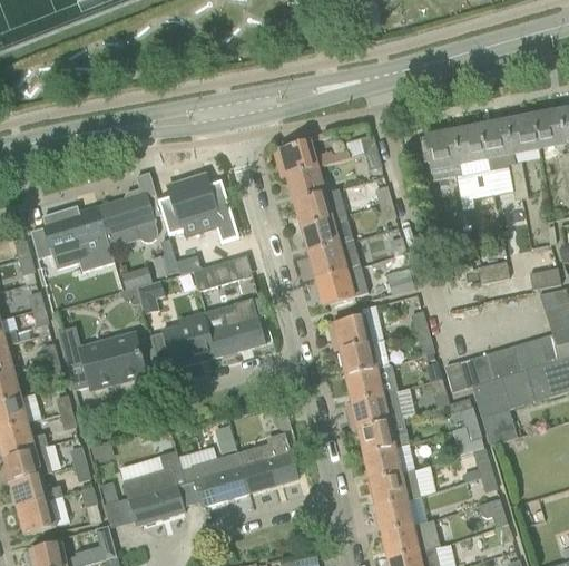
[(566,147),(567,147),(560,109),(533,115),(541,152),(566,147)]
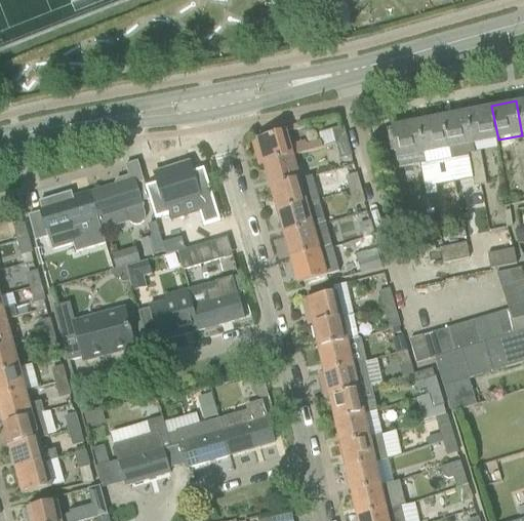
[(491,106),(483,107),(481,104),(469,106),(468,110),(467,110),(473,144),(498,139),(491,106)]
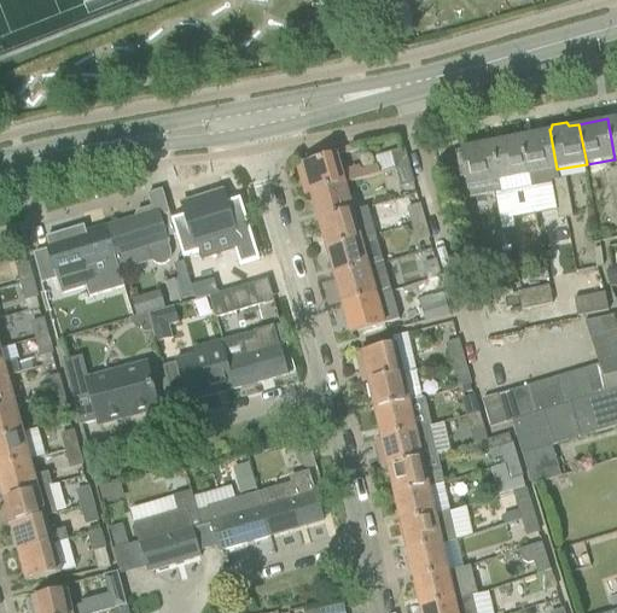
[(549,129),(521,135),(530,184),(551,180),(553,180),(559,179),(557,169),(549,129)]
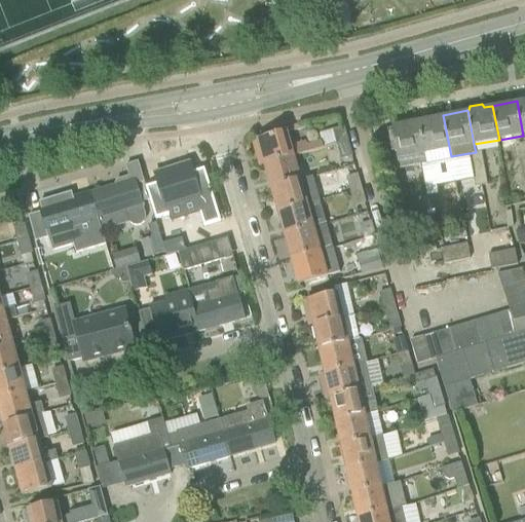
[(443,115),(418,120),(426,158),(433,158),(435,175),(437,186),(456,182),(451,156),(443,115)]
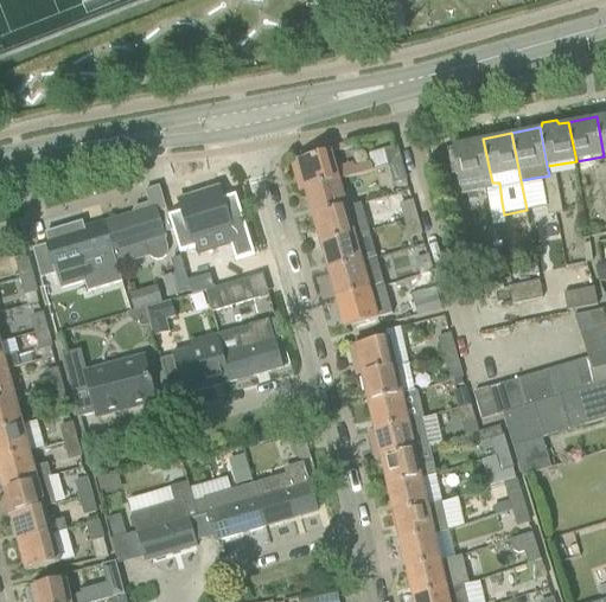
[(499,183),(492,183),(483,139),(454,143),(460,172),(454,173),(458,192),(484,187),(488,204),(502,202),(499,183)]
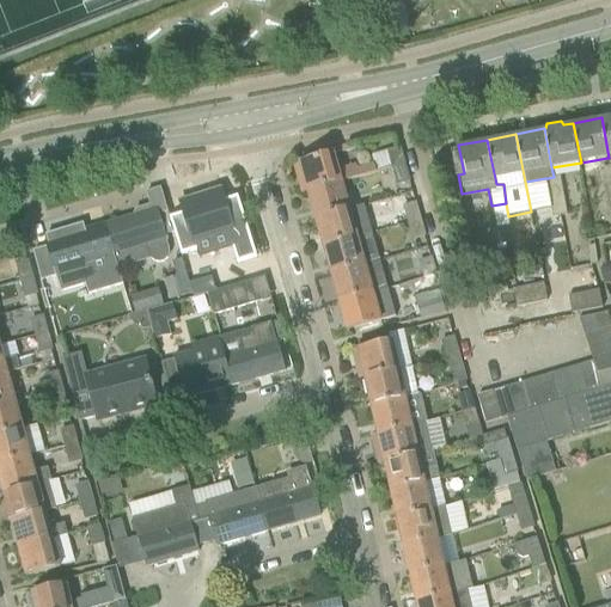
[(384,166),(404,160),(401,145),(380,151),(384,166)]
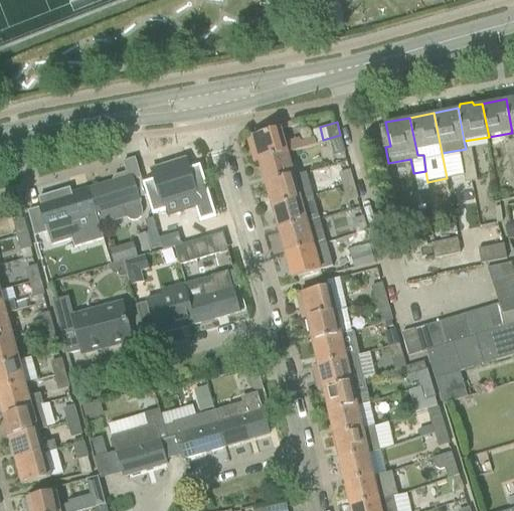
[(281,127),(270,130),(269,124),(249,128),(251,136),(247,137),(252,159),(316,142),(315,136),(301,140),(300,138),(285,142),(281,127)]
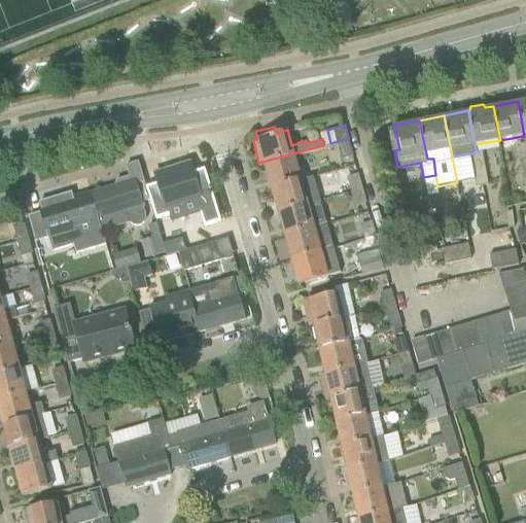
[(353,154),(350,144),(348,138),(330,143),(331,145),(338,143),(341,158),(353,154)]
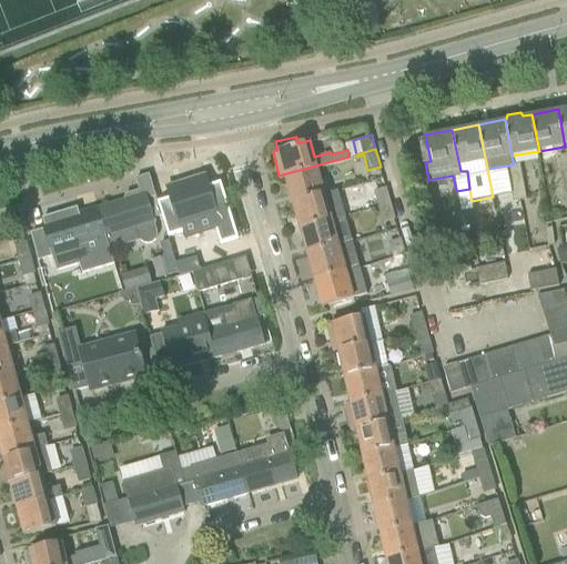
[(317,167),(348,157),(279,175),(280,178),(285,175),(292,200),(324,191),(317,167)]
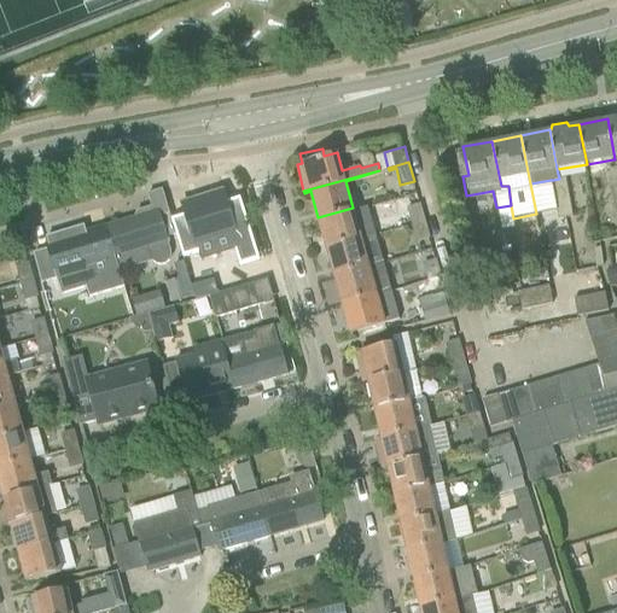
[(553,180),(551,180),(551,185),(553,196),(568,193),(564,177),(559,179),(553,180)]
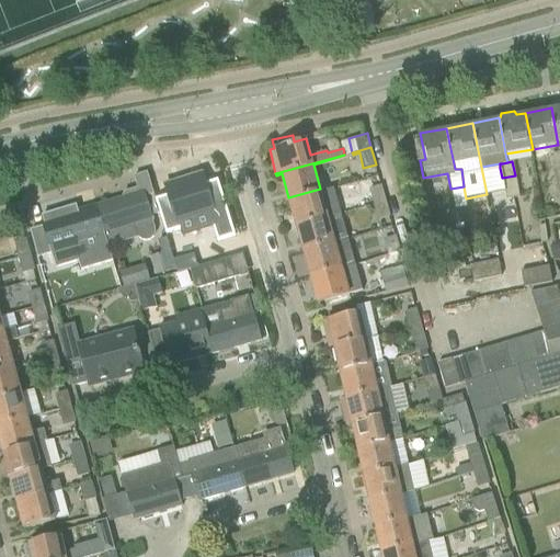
[(235,234),(217,178),(205,181),(202,171),(164,183),(168,193),(156,197),(159,209),(166,231),(180,227),(178,220),(208,211),(217,239),(235,234)]
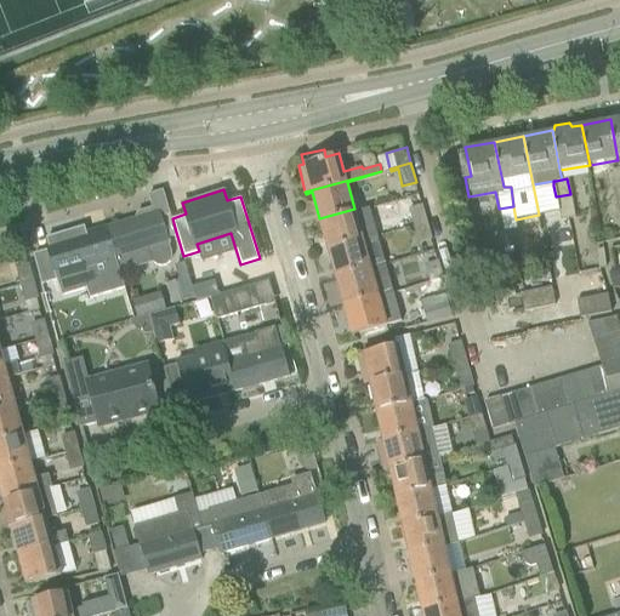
[(561,218),(574,216),(570,194),(556,197),(561,218)]
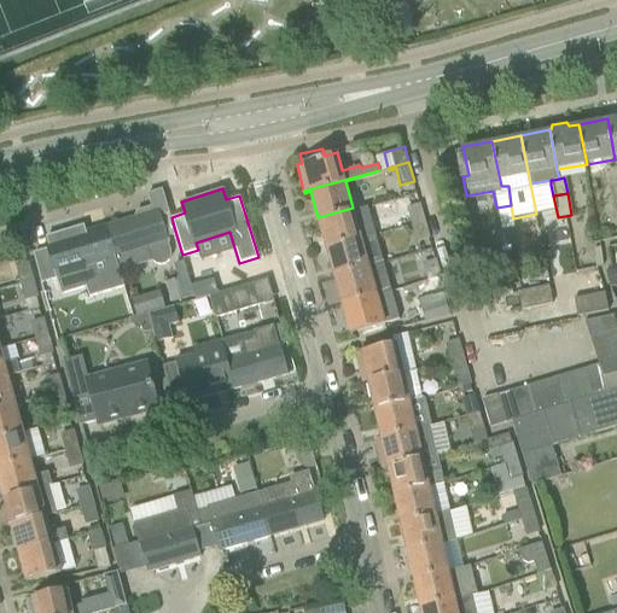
[(411,221),(424,217),(420,202),(406,206),(411,221)]
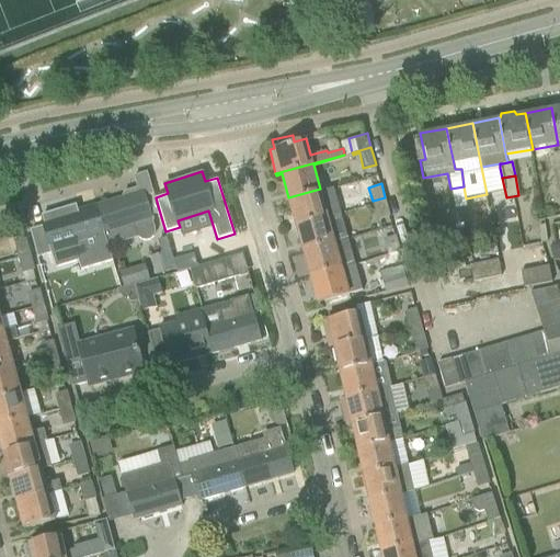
[(454,208),(467,206),(464,186),(450,189),(454,208)]
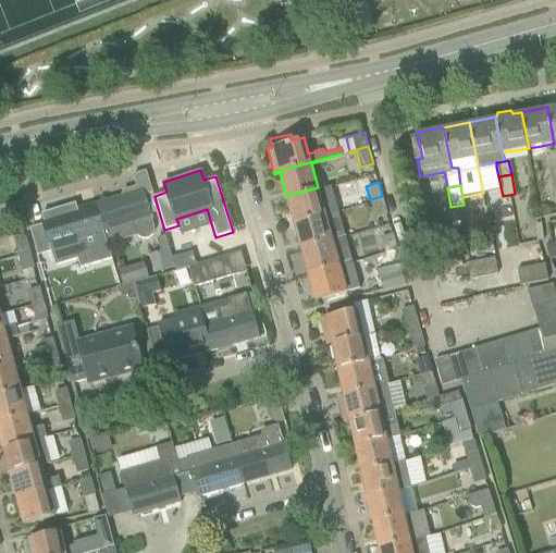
[(123,194),(96,203),(103,228),(132,219),(135,228),(136,232),(139,235),(145,235),(148,234),(152,231),(153,226),(152,222),(149,213),(150,213),(149,211),(158,208),(155,196),(152,191),(144,193),(143,188),(137,189),(134,186),(124,189),(123,194)]
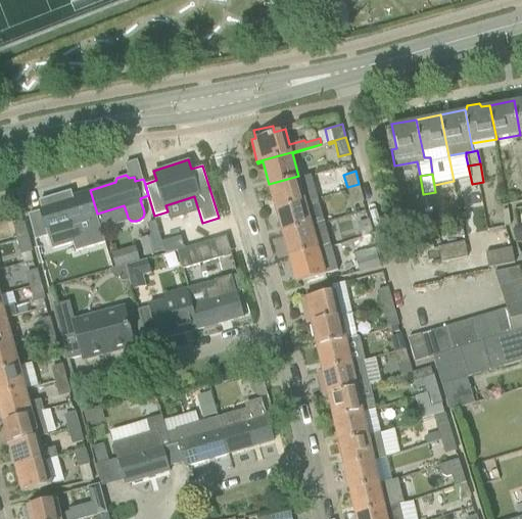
[(276,207),(305,199),(298,176),(269,184),(276,207)]
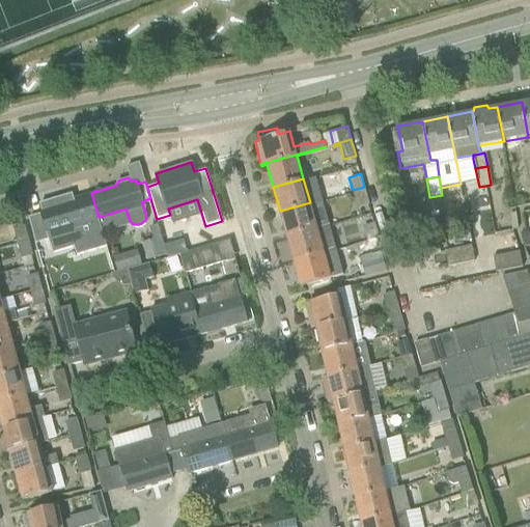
[(358,207),(369,204),(364,187),(353,190),(358,207)]
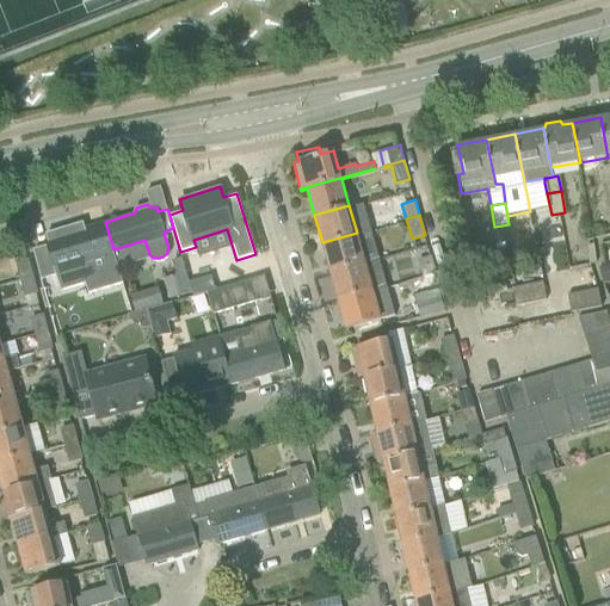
[(35,248),(34,248),(42,277),(56,272),(81,265),(86,280),(90,291),(123,280),(121,271),(114,249),(105,222),(76,230),(74,223),(45,232),(48,239),(45,239),(48,245),(35,248)]
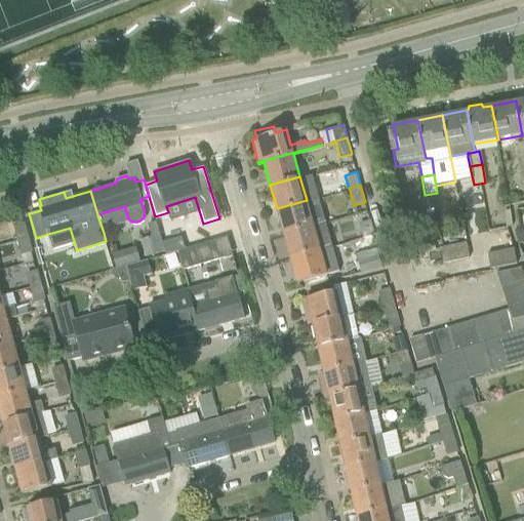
[(284,233),(327,221),(320,196),(307,200),(277,208),(284,233)]
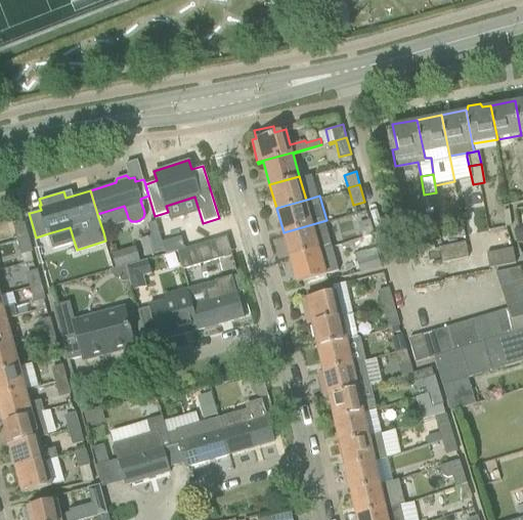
[(431,213),(411,217),(410,209),(394,213),(400,240),(415,236),(416,241),(436,236),(431,213)]
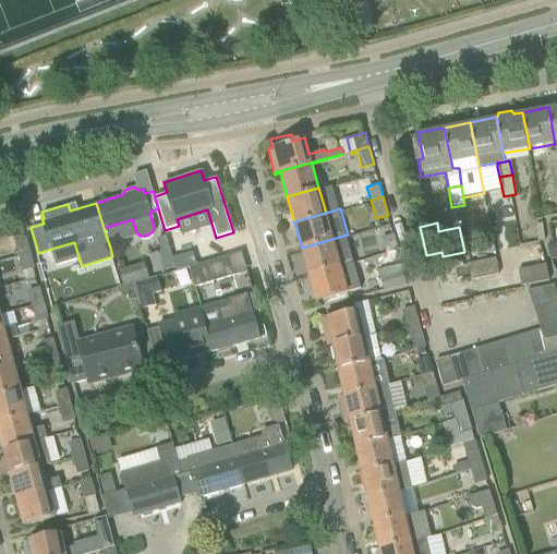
[(394,233),(380,237),(384,251),(398,248),(394,233)]
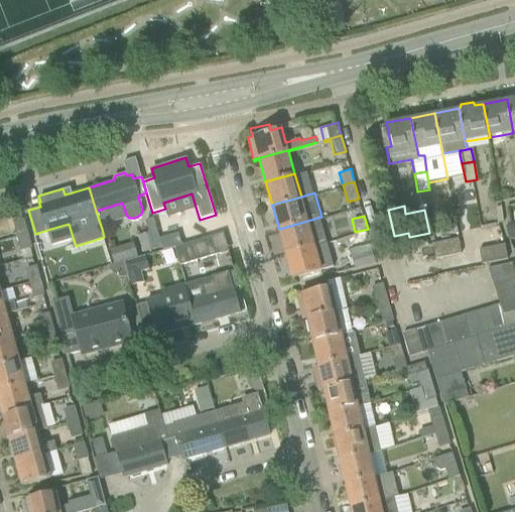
[(285,252),(328,240),(322,217),(279,229),(285,252)]
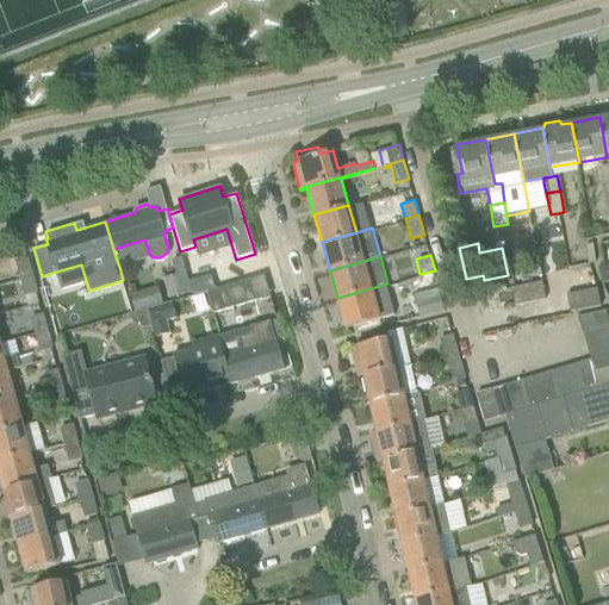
[(20,278),(32,274),(28,257),(16,261),(20,278)]
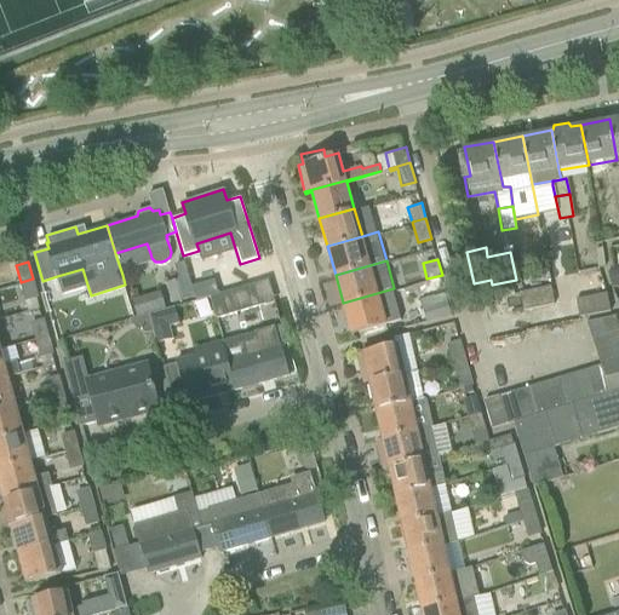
[(612,288),(618,286),(618,268),(608,271),(612,288)]
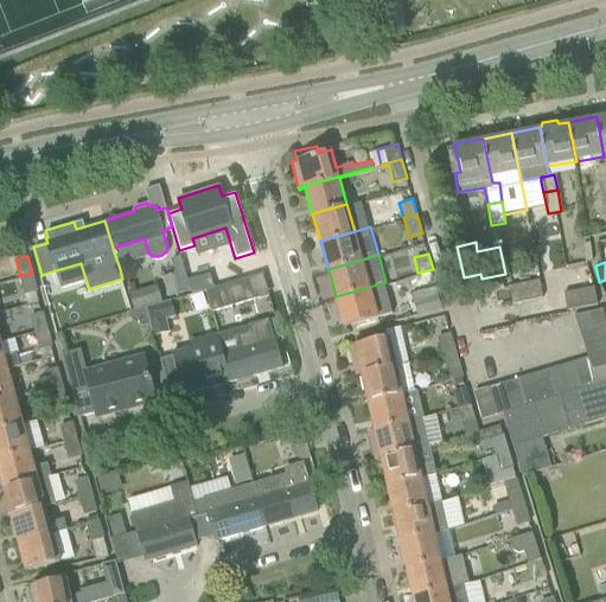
[(442,306),(433,269),(418,273),(422,289),(413,292),(419,313),(442,306)]
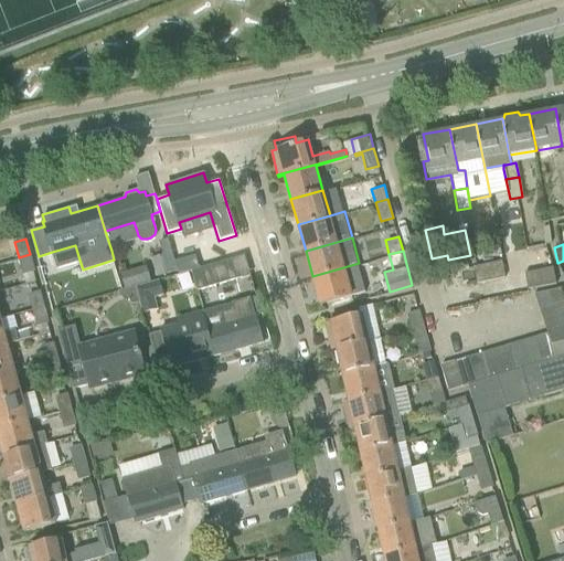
[(153,254),(157,272),(170,270),(168,252),(153,254)]
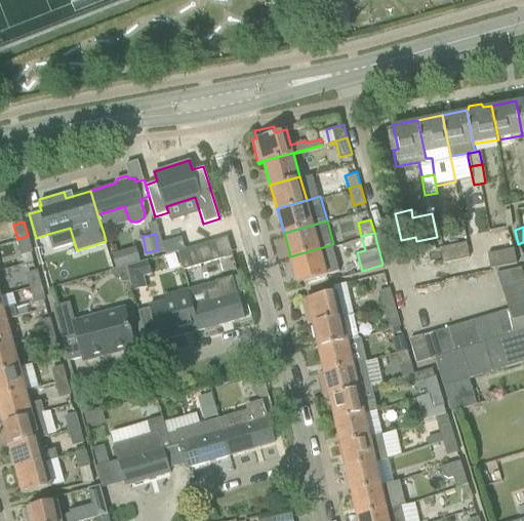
[(21,252),(31,250),(28,236),(17,239),(21,252)]
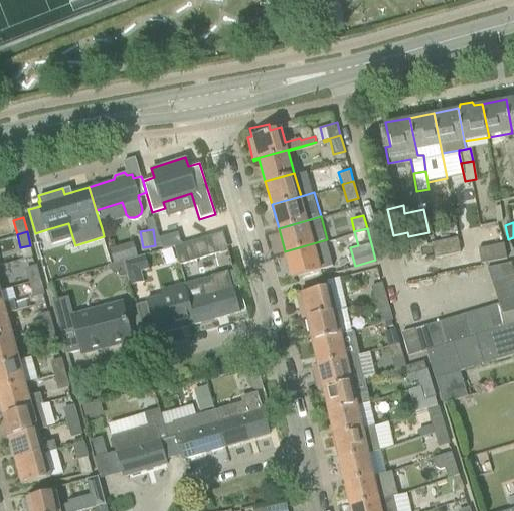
[(179,231),(160,237),(163,247),(182,242),(179,231)]
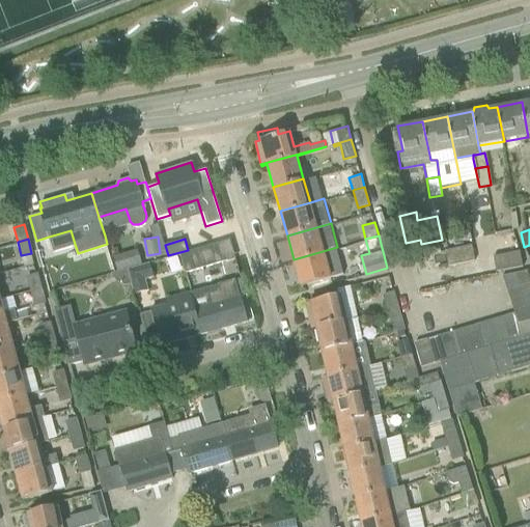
[(186,271),(222,259),(217,242),(188,250),(180,252),(186,271)]
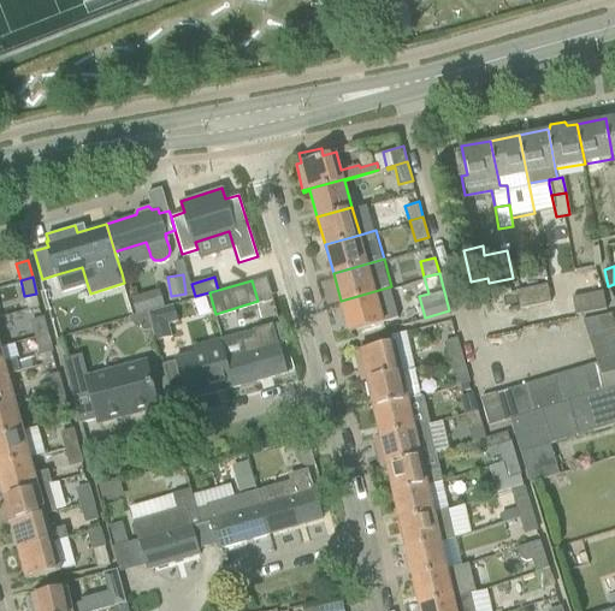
[(519,307),(549,301),(547,284),(515,290),(519,307)]
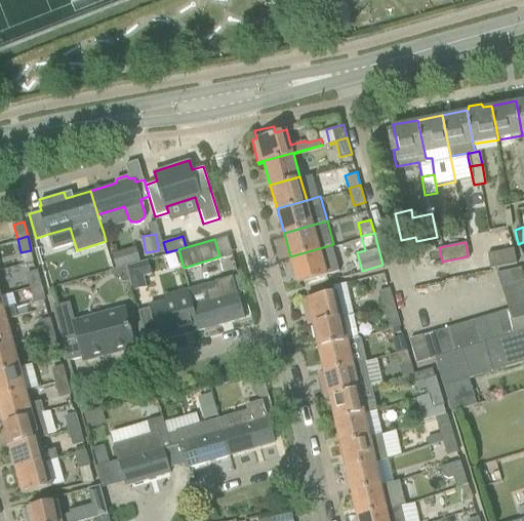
[(332,244),(290,256),(297,281),(304,279),(305,285),(306,285),(328,279),(327,273),(338,269),(332,244)]
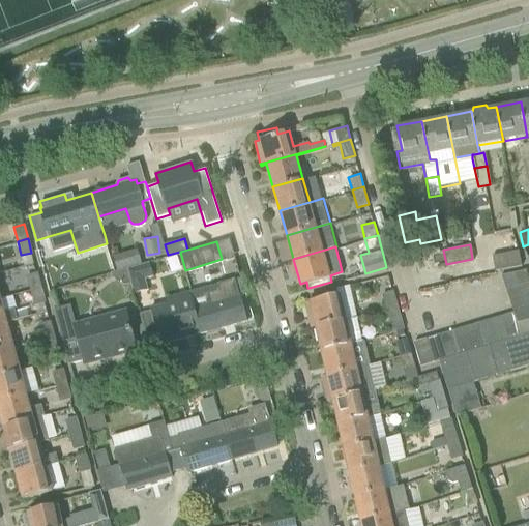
[(115,270),(142,263),(138,249),(111,256),(115,270)]
